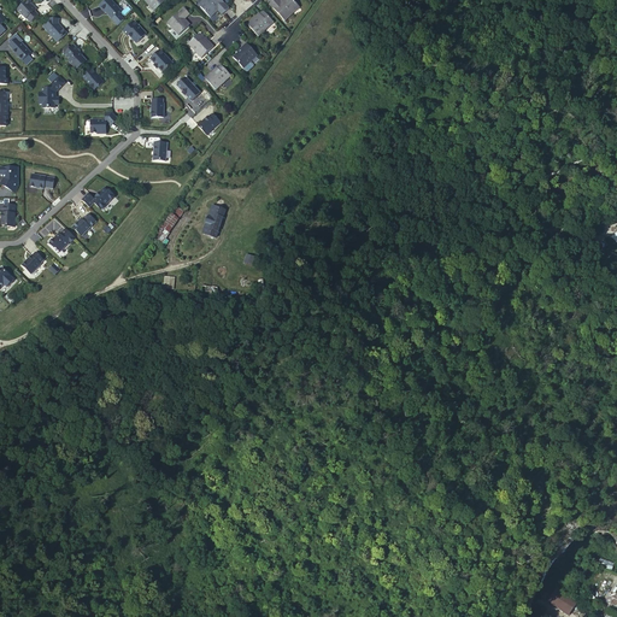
[(111,0),(106,0),(100,6),(106,13),(112,19),(121,12),(121,11),(111,0)]
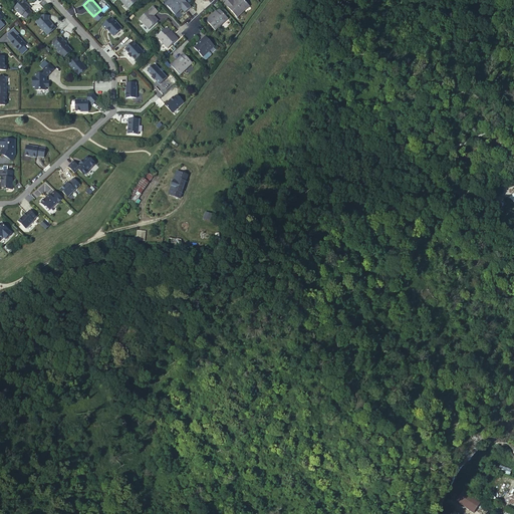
[(172,0),(173,1),(168,6),(176,14),(181,9),(185,12),(191,7),(184,0),(172,0)]
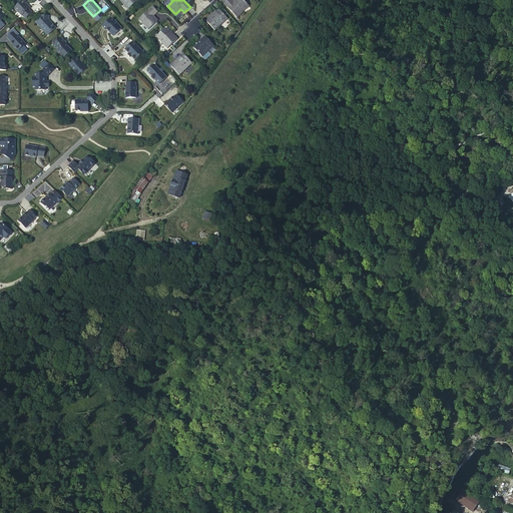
[(236,18),(243,12),(241,10),(247,5),(242,0),(234,0),(233,2),(230,0),(227,0),(223,4),(236,18)]
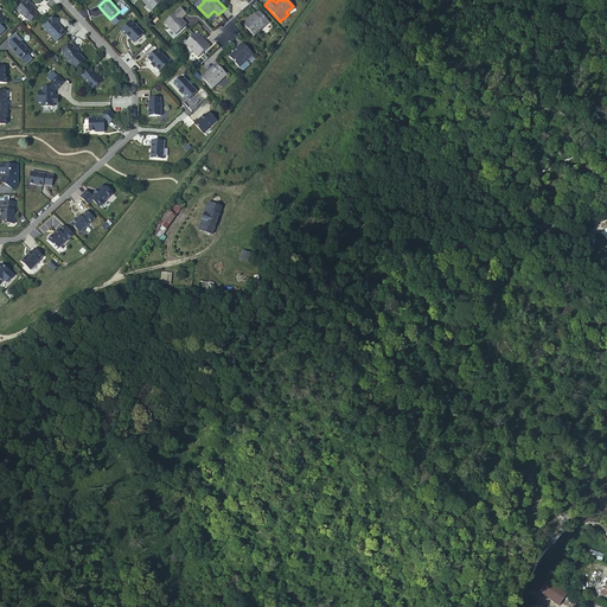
[(31,6),(27,1),(18,10),(26,19),(26,18),(31,23),(38,16),(34,12),(36,10),(32,6),(32,7),(31,6)]
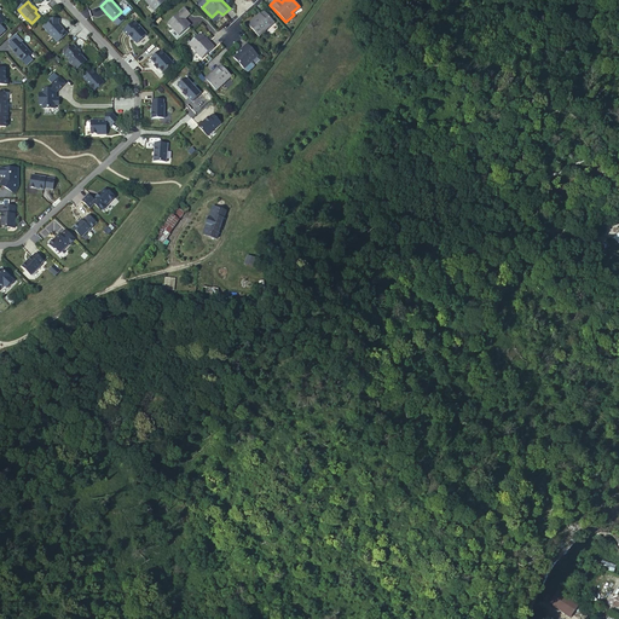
[(179,35),(189,27),(184,21),(185,19),(190,15),(184,9),(168,23),(179,35)]
